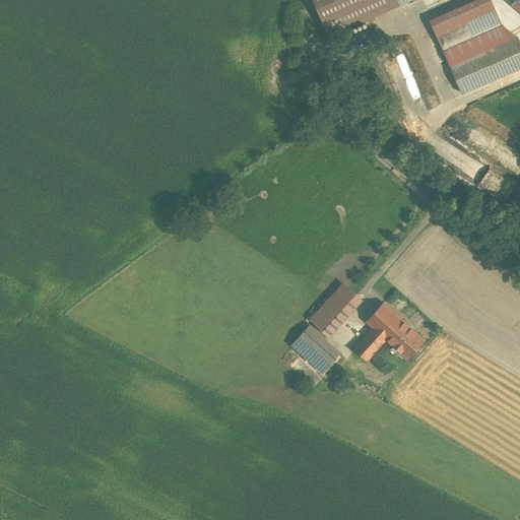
[(313,0),(330,38),(415,0),(313,0)]
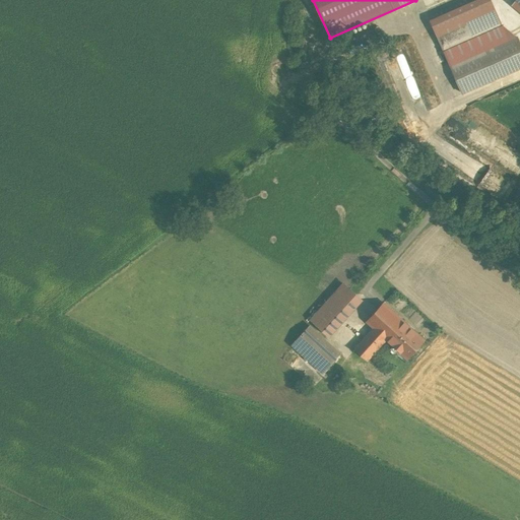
[(454,7),(450,0),(449,0),(427,9),(430,17),(454,7)]
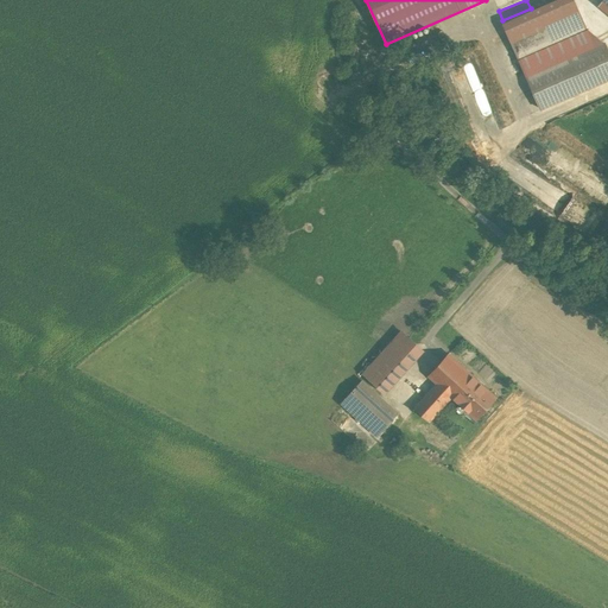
[(574,0),(556,0),(501,24),(517,59),(587,30),(574,0)]
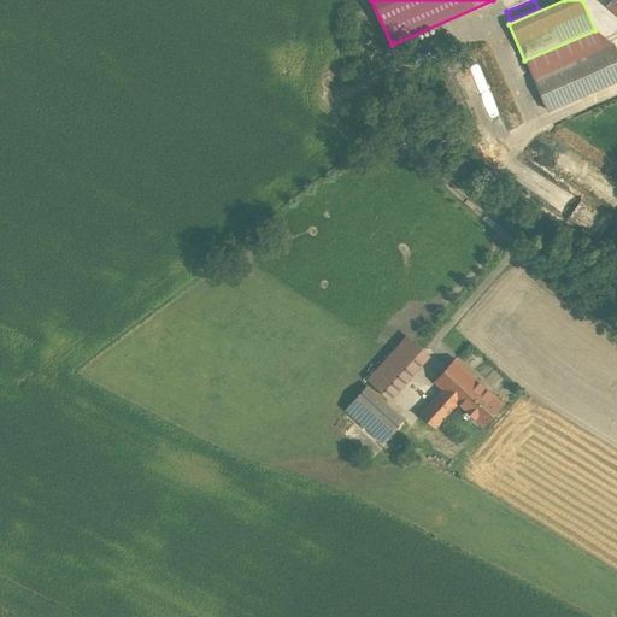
[(595,30),(524,60),(548,113),(616,83),(616,47),(615,42),(595,30)]
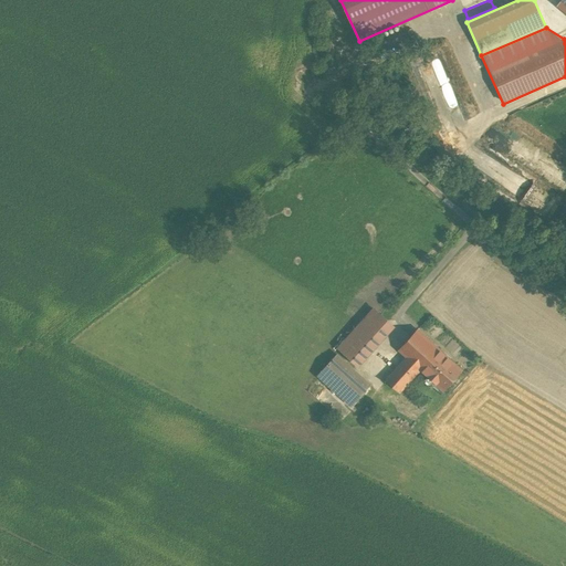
[(394,327),(374,311),(315,378),(352,410),(371,388),(354,373),(394,327)]
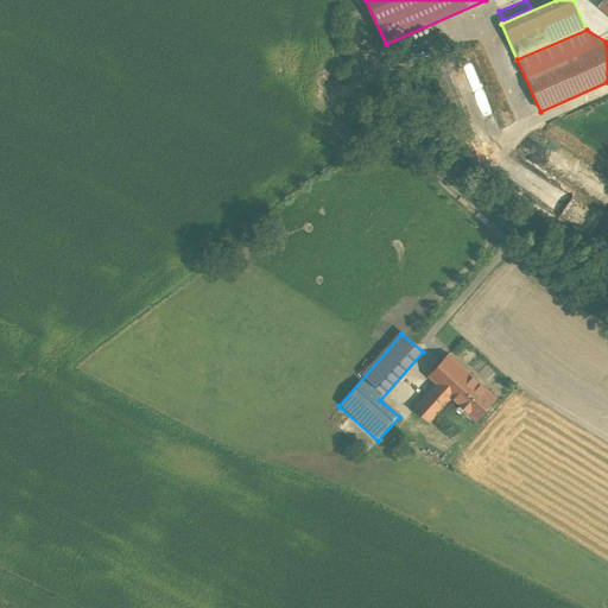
[(451,397),(472,375),(449,355),(429,377),(437,384),(415,409),(429,422),(451,397)]
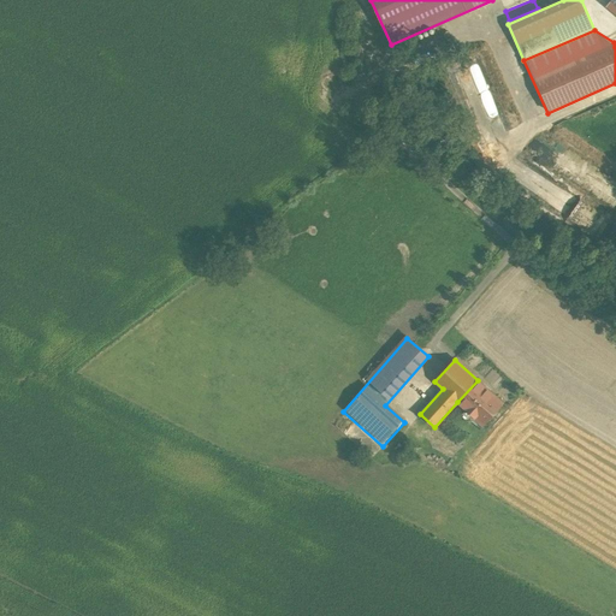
[(503,403),(478,380),(457,402),(483,425),(503,403)]
